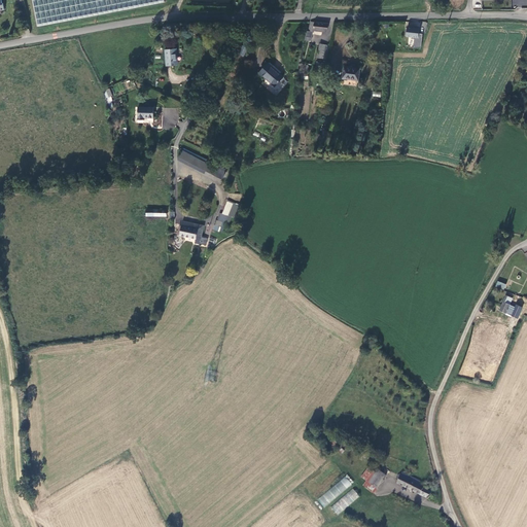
[(162,0),(30,0),(36,28),(162,0)]
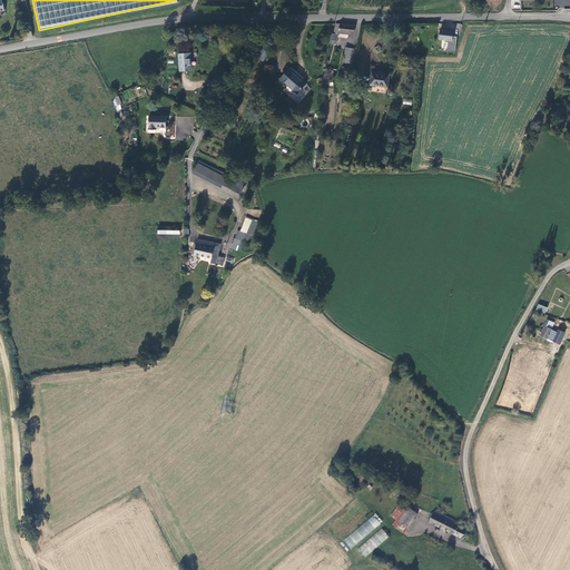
[(353,25),(337,22),(332,39),(336,40),(338,32),(352,33),(353,25)]
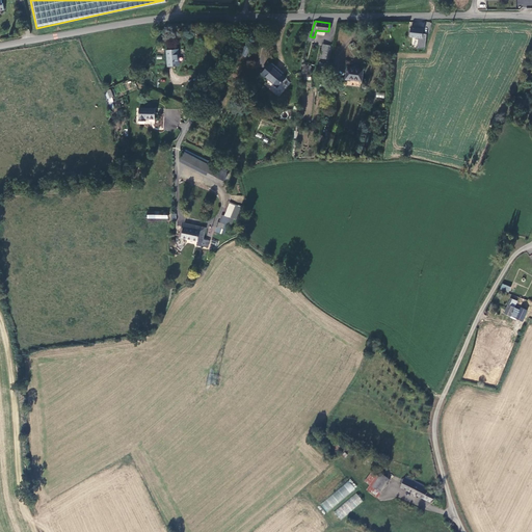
[(409,28),(407,36),(416,37),(415,43),(423,45),(424,34),(420,33),(420,30),(409,28)]
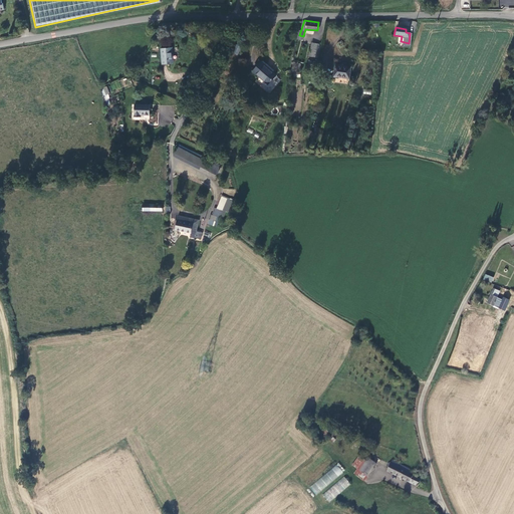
[(241,46),(234,43),(230,51),(237,54),(241,46)]
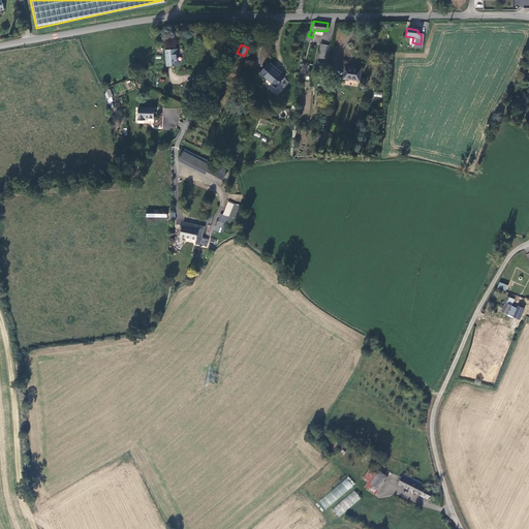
[(164,50),(166,66),(179,64),(177,48),(164,50)]
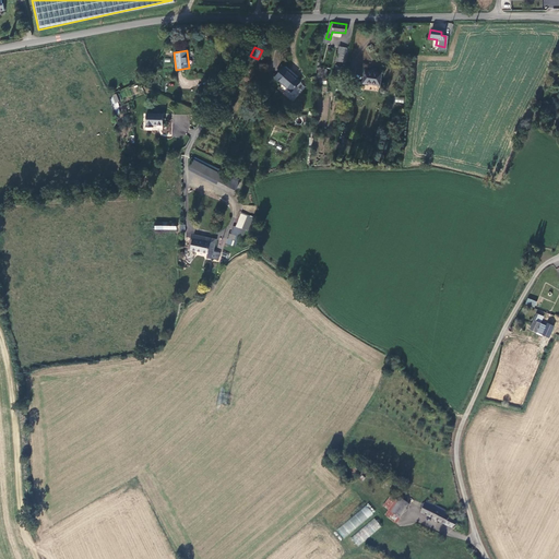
[(274,76),(289,91),(299,81),(283,67),(274,76)]
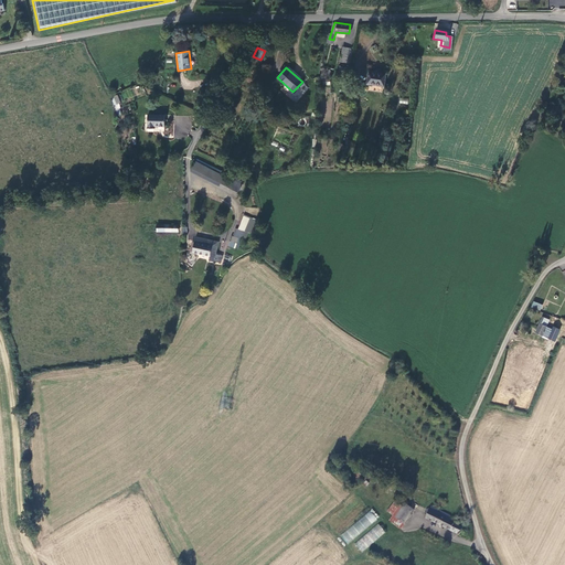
[(366,84),(385,85),(386,73),(368,71),(366,84)]
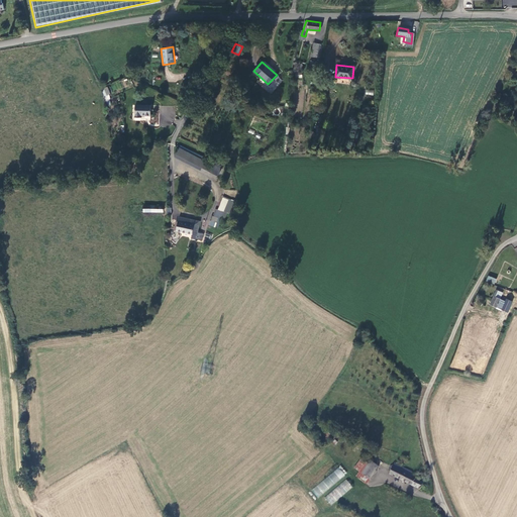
[(134,117),(141,117),(140,115),(149,115),(149,105),(134,105),(134,117)]
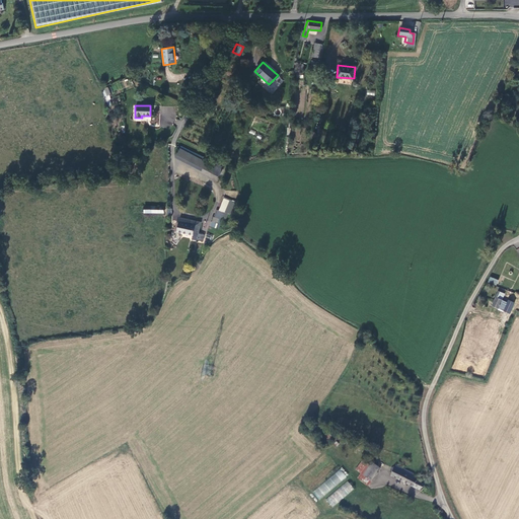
[(180,150),(177,156),(218,178),(222,170),(204,160),(203,162),(180,150)]
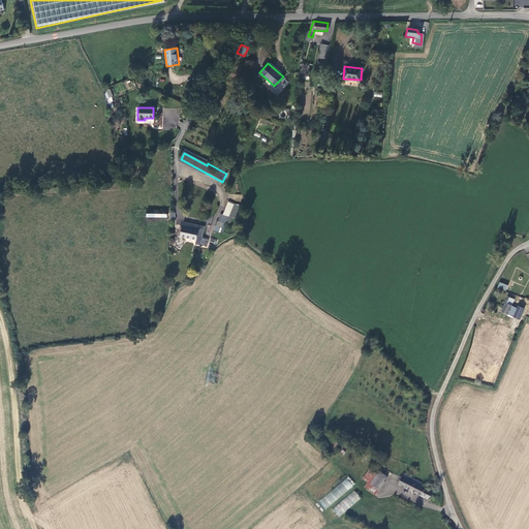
[(231,218),(221,215),(219,222),(218,221),(215,230),(218,231),(220,228),(224,229),(226,224),(229,225),(231,218)]
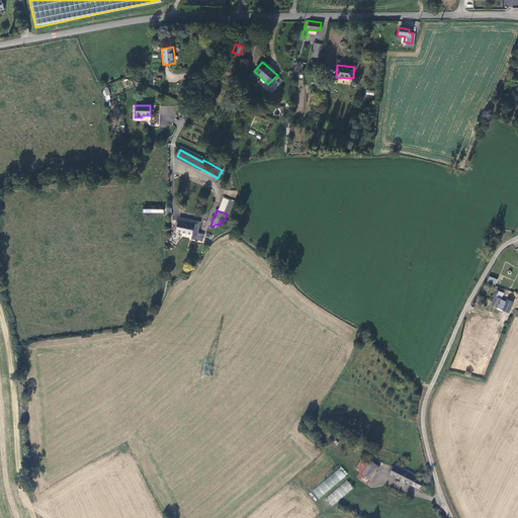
[(200,221),(181,218),(180,223),(178,223),(177,231),(193,234),(197,235),(198,232),(200,221)]
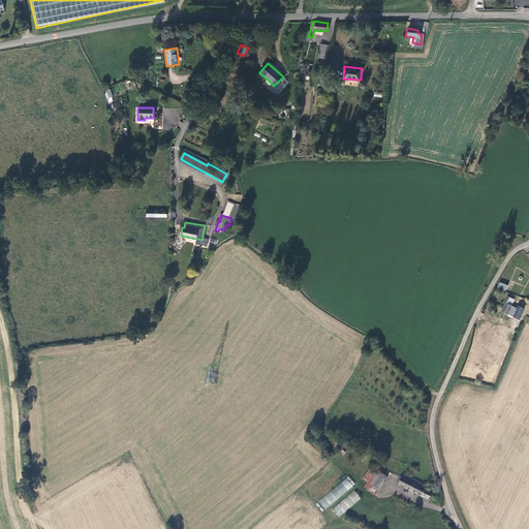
[(209,238),(203,237),(201,240),(197,239),(196,243),(207,245),(209,238)]
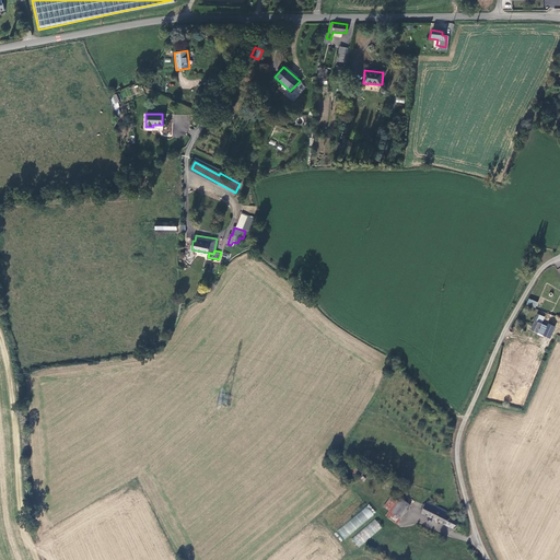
[(529,299),(527,304),(535,307),(537,302),(529,299)]
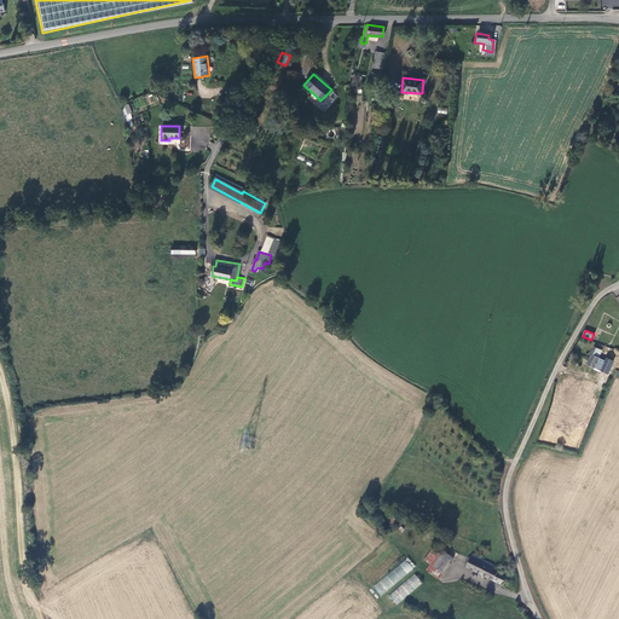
[(594,347),(586,365),(600,370),(602,365),(596,363),(599,358),(595,357),(599,350),(594,347)]
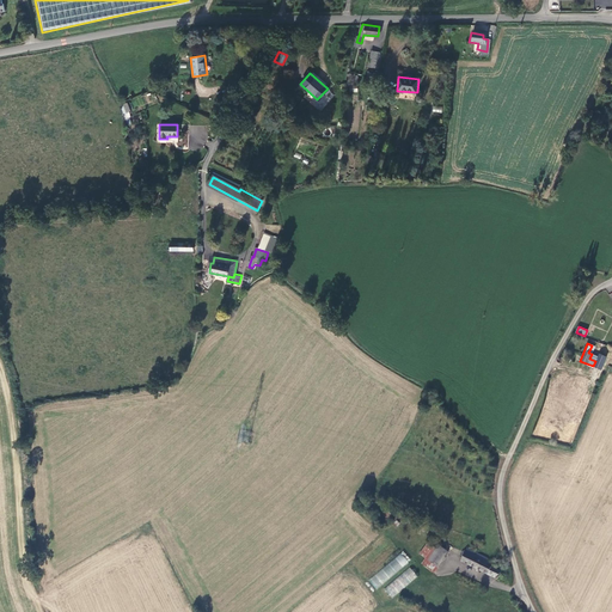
[(421,564),(430,573),(434,574),(448,554),(439,548),(435,551),(428,545),(420,556),(424,560),(421,564)]
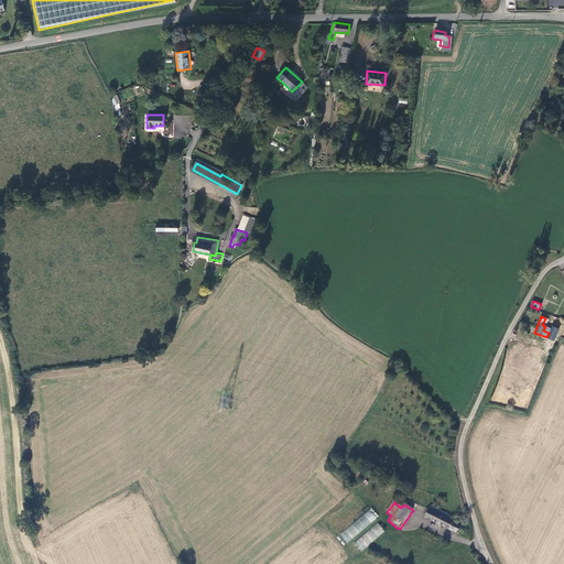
[(425,518),(455,533),(461,528),(447,520),(449,516),(430,507),(430,508),(427,507),(427,509),(425,508),(423,512),(426,514),(425,518)]
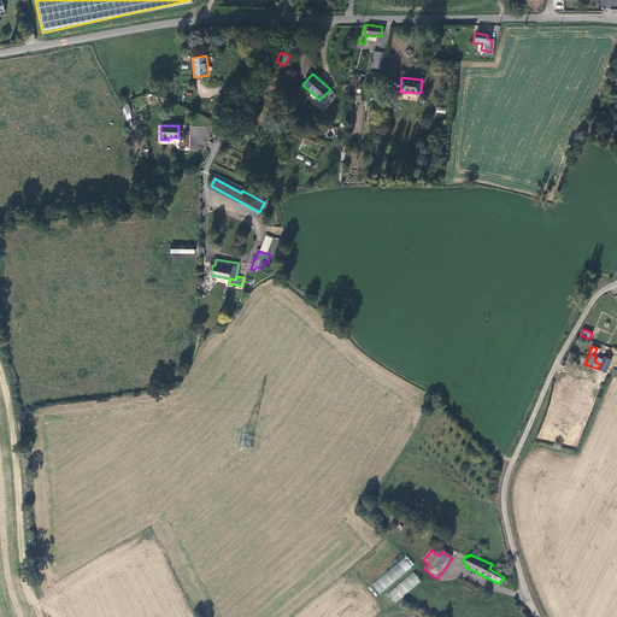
[(380,594),(415,565),(406,556),(371,585),(380,594)]
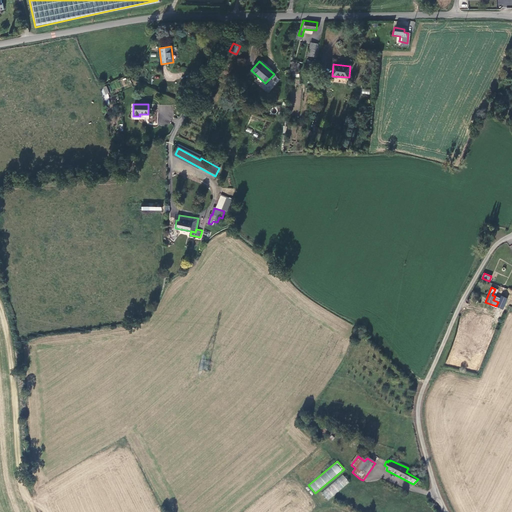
[(328,501),(349,482),(343,474),(321,493),(328,501)]
